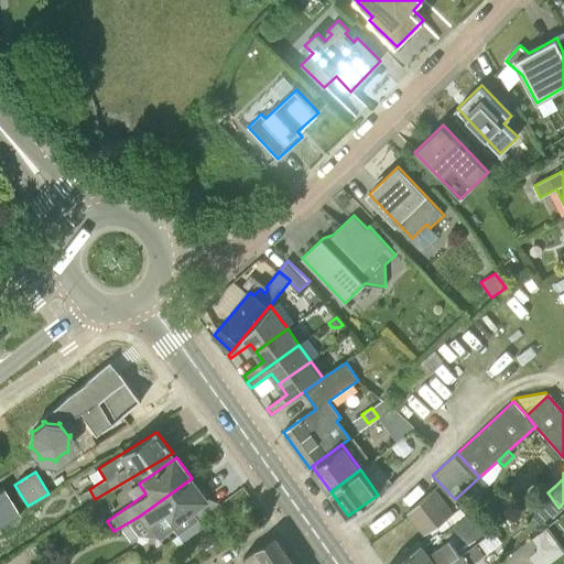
[(192,478),(140,516),(149,528),(150,527),(160,540),(174,530),(179,535),(199,520),(192,509),(206,499),(192,478)]
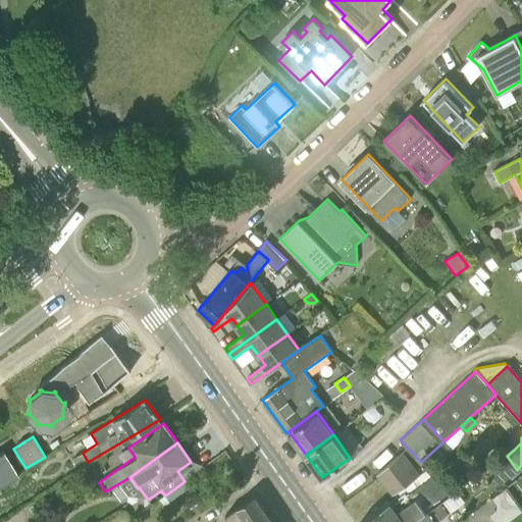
[(0,484),(17,474),(2,452),(0,452),(0,484)]
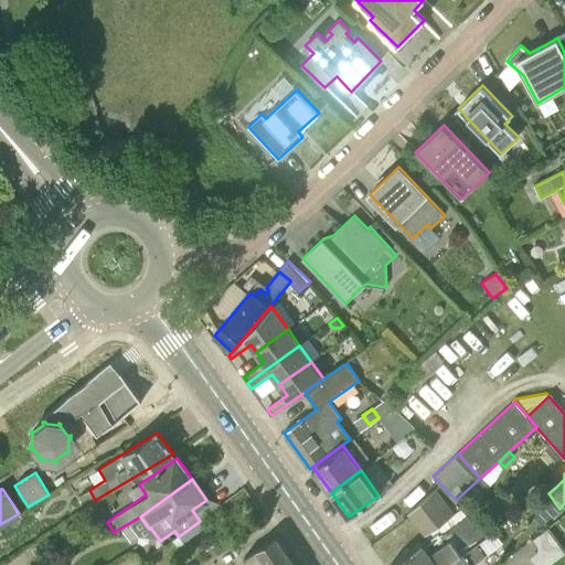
[(426,535),(456,513),(437,489),(407,512),(426,535)]
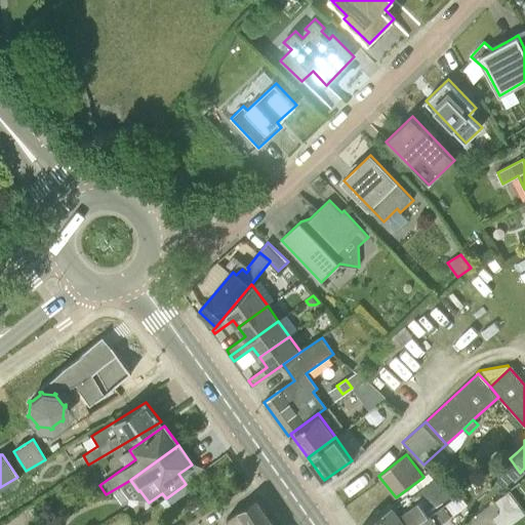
[(413,524),(450,498),(432,474),(430,476),(428,474),(423,477),(396,497),(396,498),(397,500),(363,524),(413,524)]
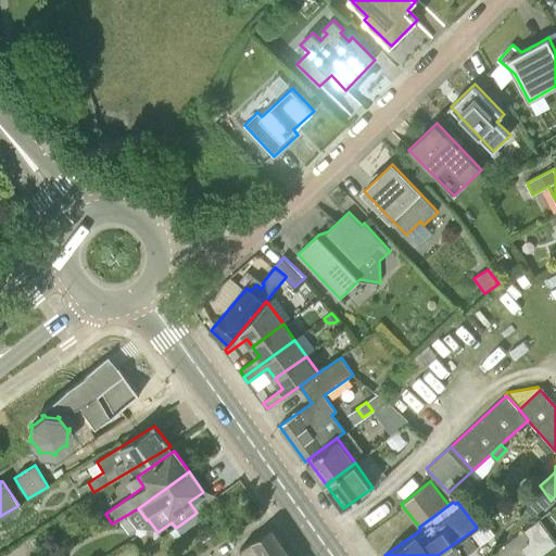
[(477,528),(438,555),(464,555),(495,533),(487,520),(477,528)]
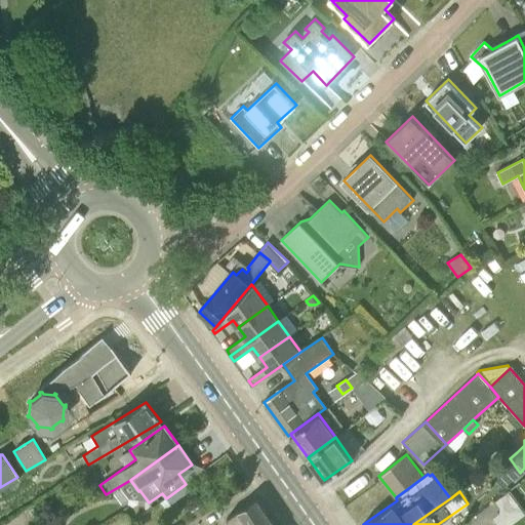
[(275,524),(256,497),(227,518),(231,524),(275,524)]
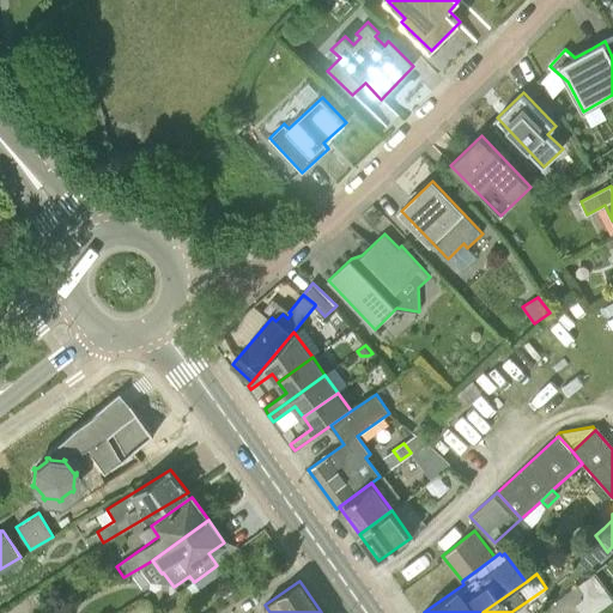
[(593,600),(600,611),(612,600),(612,598),(605,586),(594,594),(593,600)]
